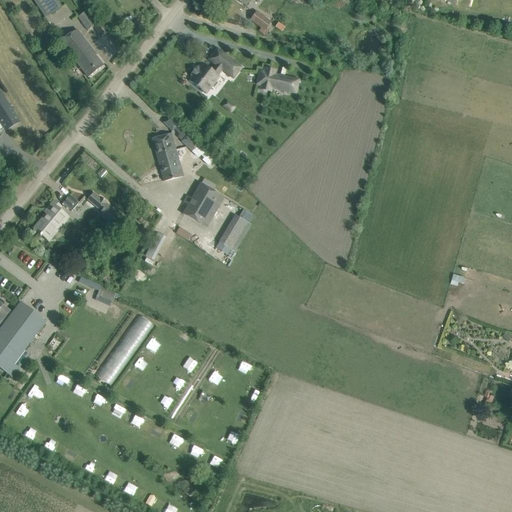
[(94,26),(101,37),(109,32),(99,17),(93,21),(86,12),(78,17),(87,31),(94,26)]
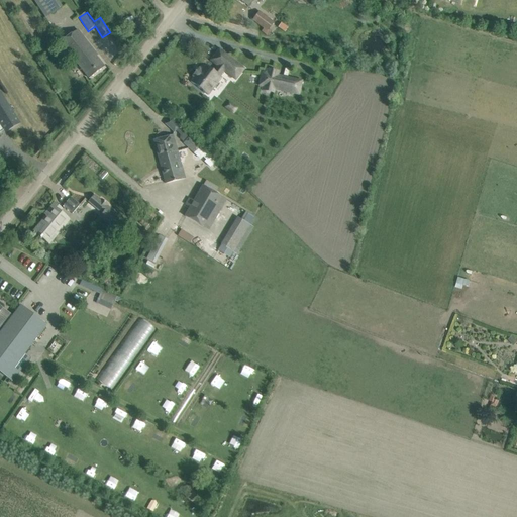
[(250,12),(245,28),(250,30),(248,36),(278,44),(284,21),(250,12)]
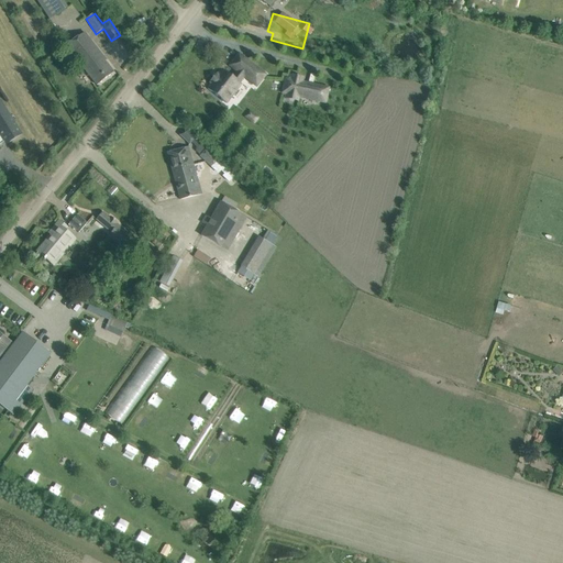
[(85,33),(66,47),(90,77),(97,86),(113,73),(101,57),(102,56),(95,46),(85,33)]
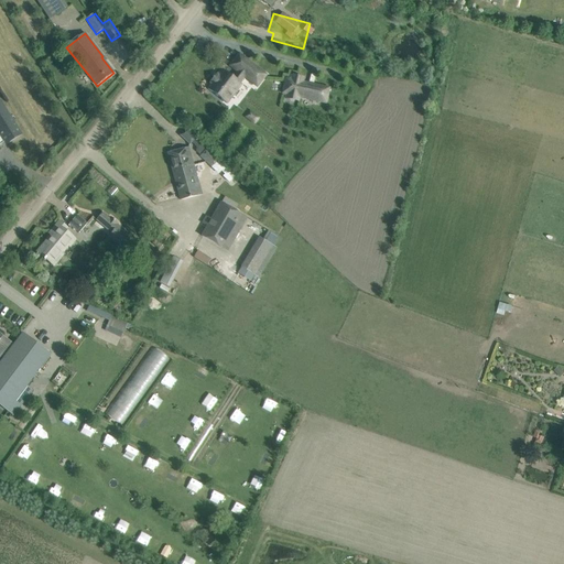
[(223,71),(218,75),(217,74),(214,77),(210,83),(212,84),(207,89),(226,104),(241,85),(239,83),(245,77),(255,86),(264,74),(239,54),(230,66),(237,72),(232,78),(223,71)]
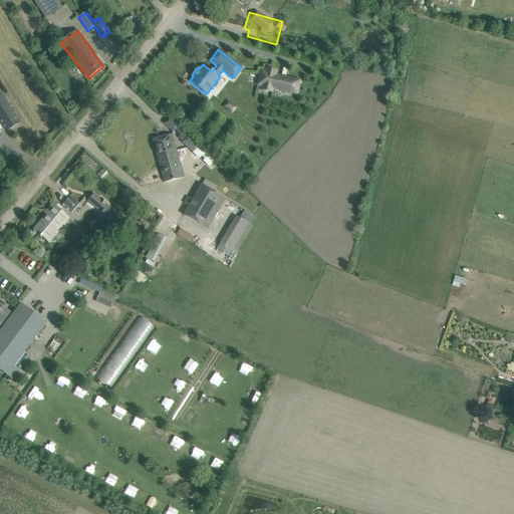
[(265,72),(260,71),(257,85),(296,93),(299,80),(275,75),(276,70),(266,68),(265,72)]
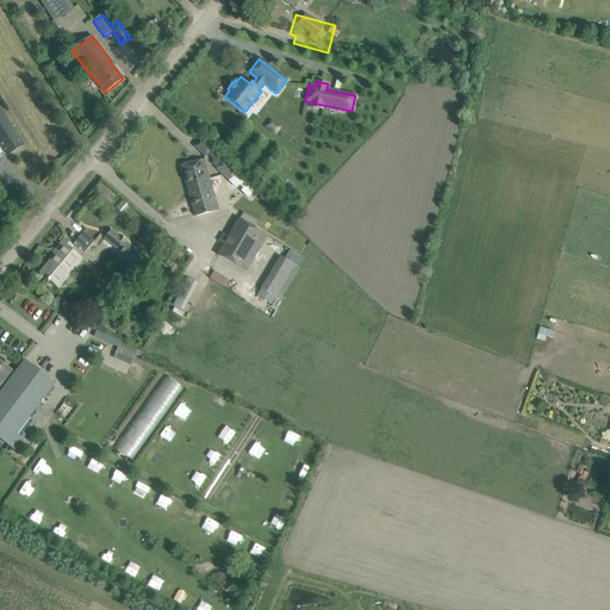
[(4,117),(0,119),(0,156),(5,154),(6,156),(23,145),(4,117)]
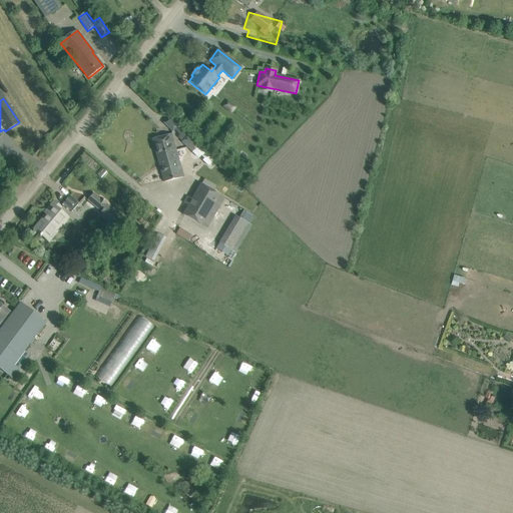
[(170,119),(168,118),(163,123),(172,132),(178,126),(170,119)]
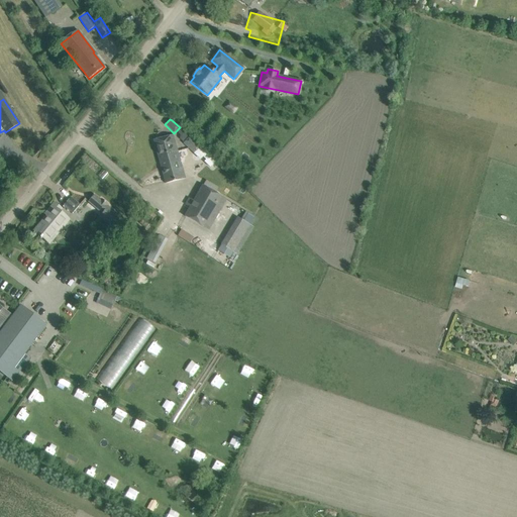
[(177,151),(173,135),(153,140),(158,157),(177,151)]
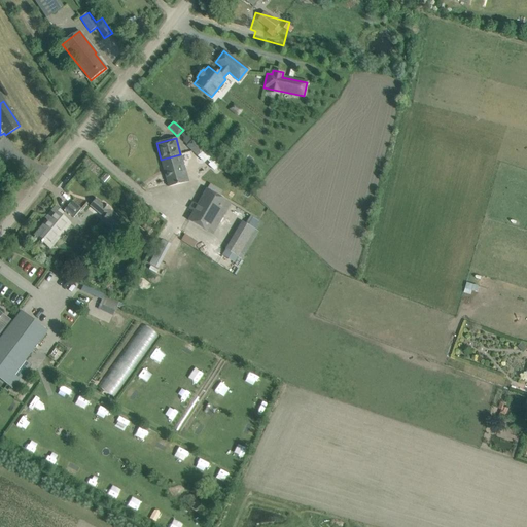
[(199,144),(194,140),(186,146),(191,151),(199,144)]
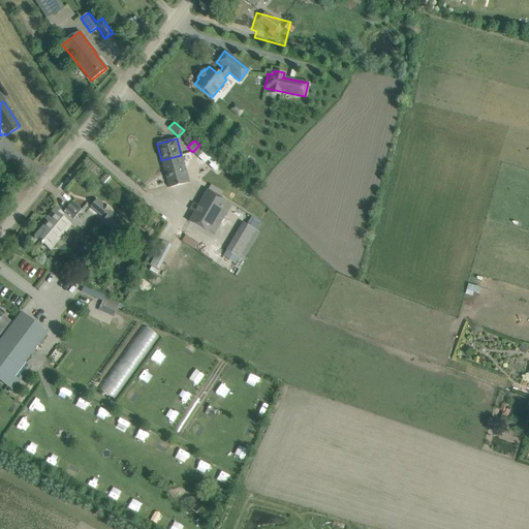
[(205,151),(198,157),(206,163),(208,161),(211,164),(209,167),(215,173),(221,166),(205,151)]
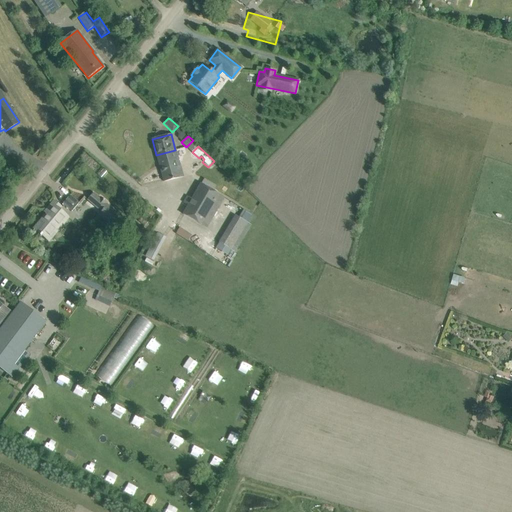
[(183,177),(175,150),(156,155),(164,182),(183,177)]
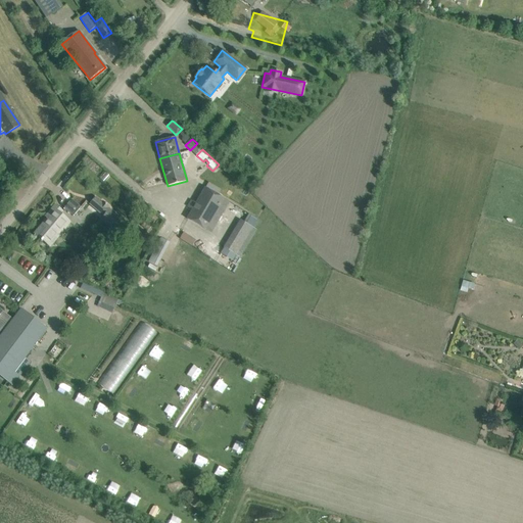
[(205,230),(220,206),(225,209),(229,202),(204,188),(196,203),(191,200),(187,207),(192,209),(187,219),(205,230)]
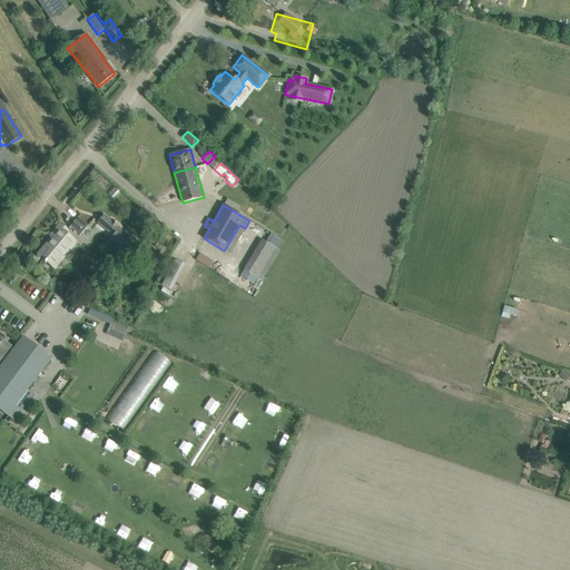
[(98,223),(102,227),(109,220),(104,216),(98,223)]
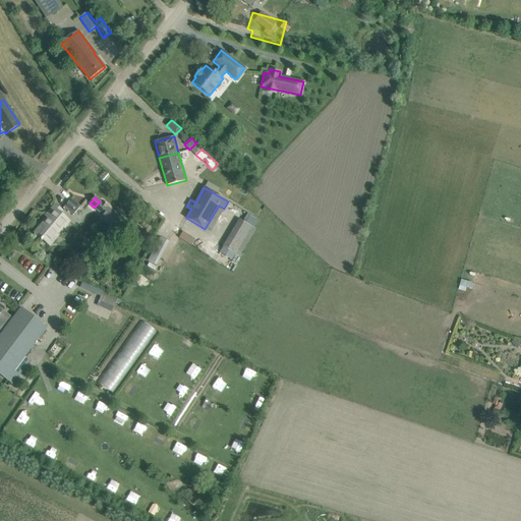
[(73,216),(80,207),(71,198),(64,208),(73,216)]
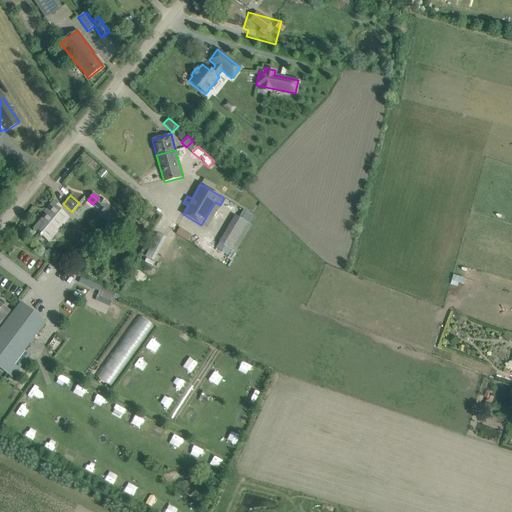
[(64,224),(69,218),(59,209),(61,207),(54,201),(44,212),(48,215),(41,223),(40,221),(33,229),(40,235),(39,236),(40,237),(41,236),(49,242),(55,235),(58,232),(56,231),(56,230),(62,223),(64,224)]
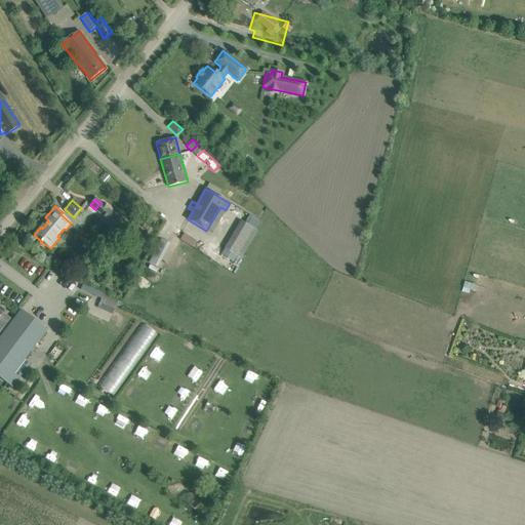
[(117,234),(125,224),(109,209),(104,216),(101,219),(117,234)]
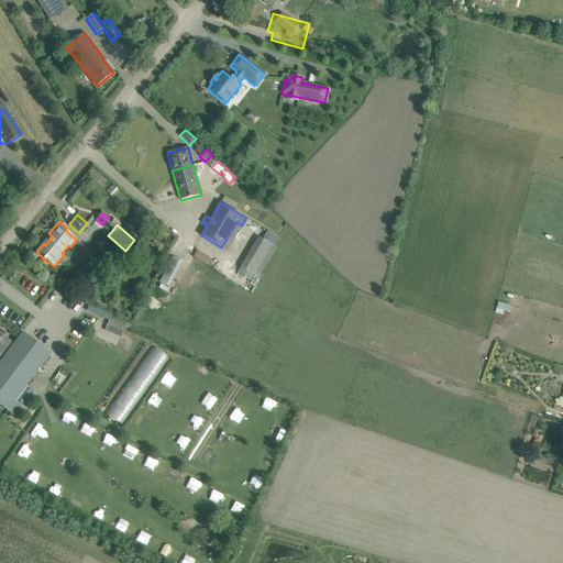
[(159,234),(152,243),(158,247),(165,239),(159,234)]
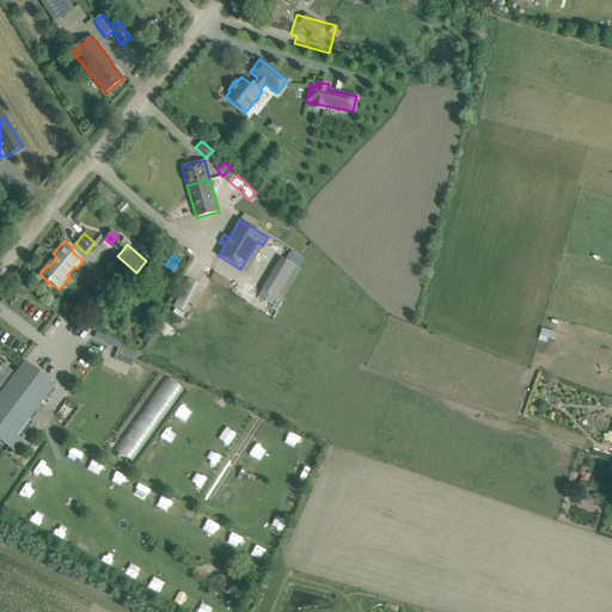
[(271,306),(295,268),(281,259),(258,297),(271,306)]
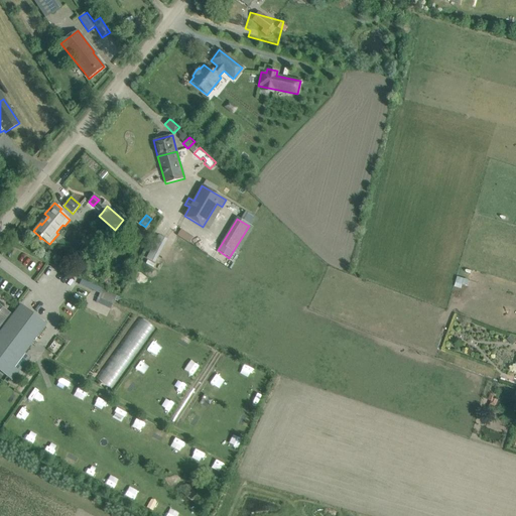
[(99,295),(97,299),(112,306),(114,300),(116,296),(102,290),(99,295)]
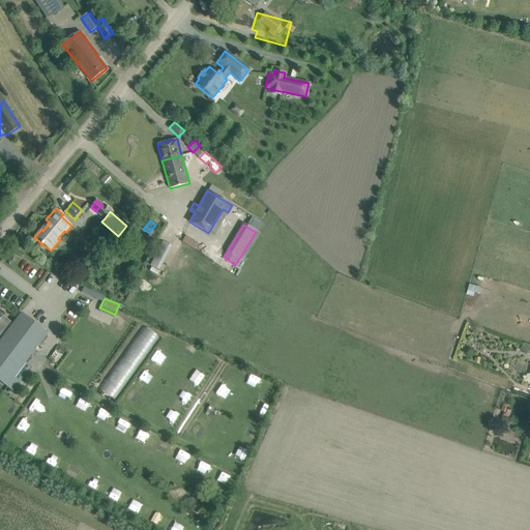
[(12,324),(2,317),(0,315),(0,337),(1,339),(0,341),(0,381),(7,387),(47,333),(21,314),(12,324)]
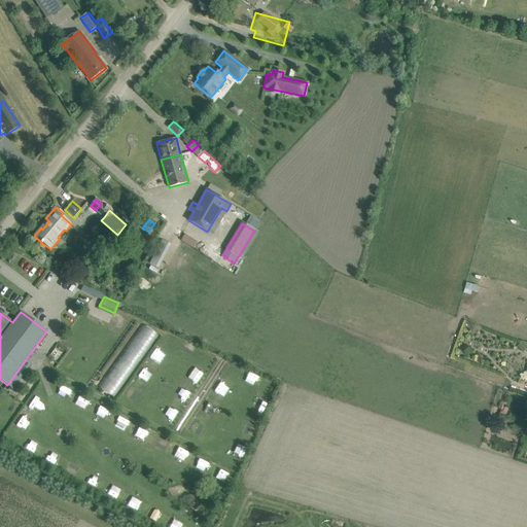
[(55,349),(50,356),(54,358),(59,351),(55,349)]
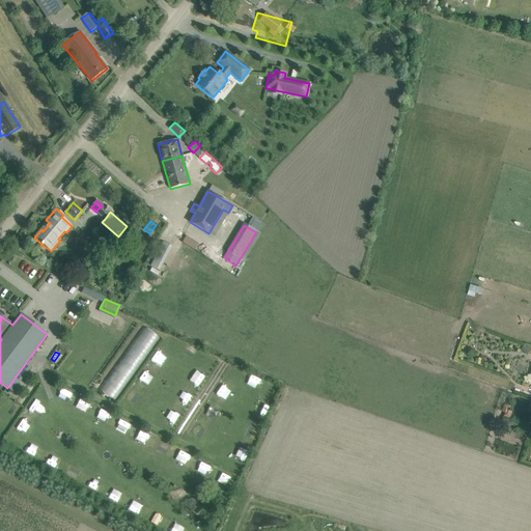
[(505,406),(503,413),(506,414),(504,418),(510,420),(513,413),(507,411),(509,408),(505,406)]
